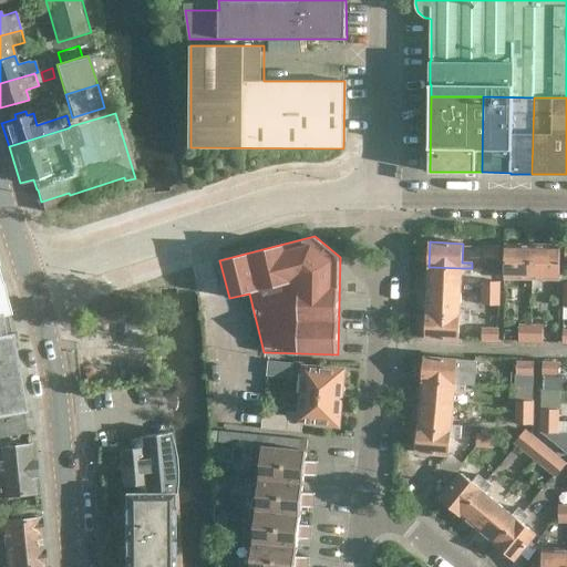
[(533,279),(533,245),(505,245),(505,278),(533,279)]
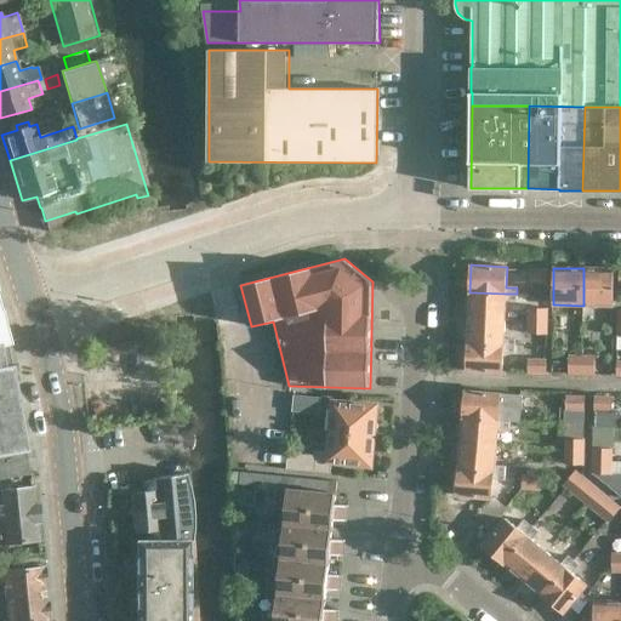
[(584,268),(584,306),(614,306),(615,268),(584,268)]
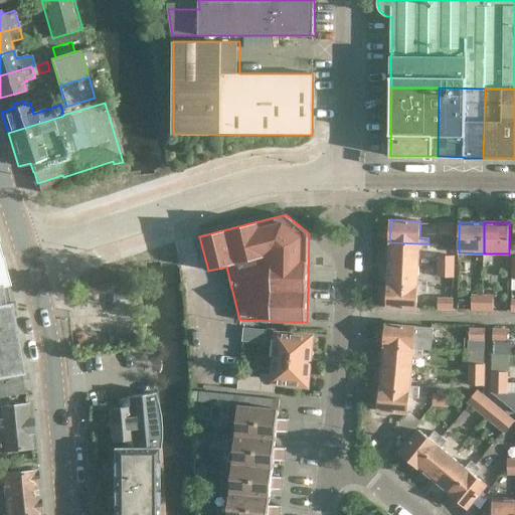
[(455,235),(455,223),(440,223),(440,235),(455,235)]
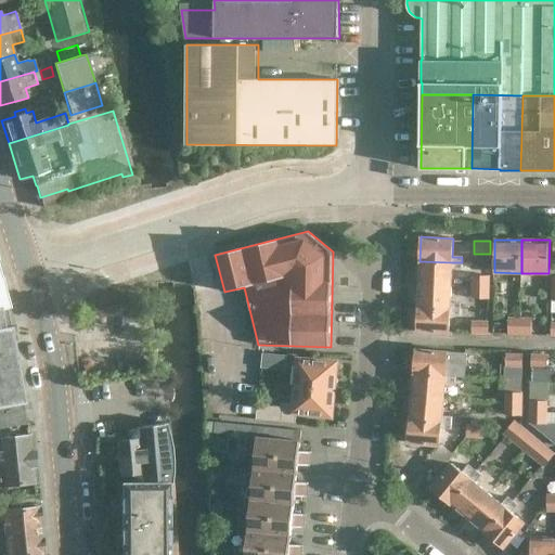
[(452,262),(420,261),(418,284),(451,285),(452,268),(461,268),(462,262),(452,262)]
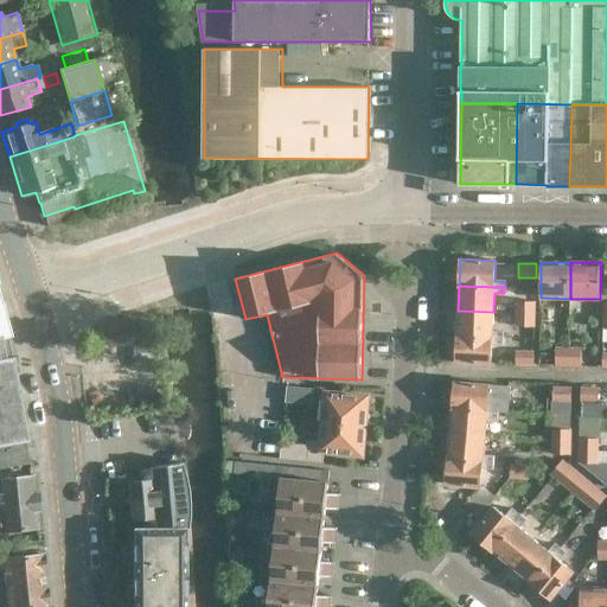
[(0,465),(27,460),(24,440),(29,440),(13,358),(8,358),(5,336),(11,334),(2,302),(1,304),(0,299),(0,465)]
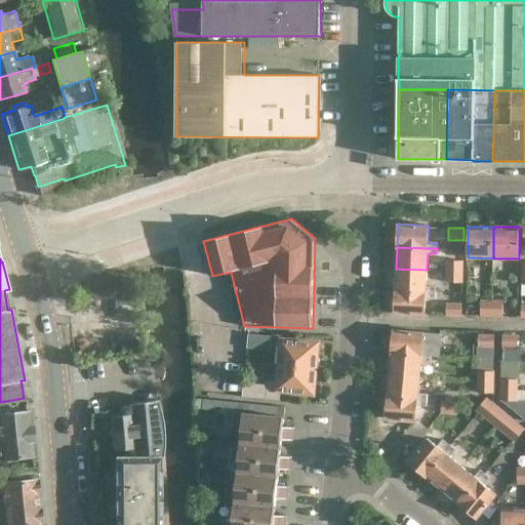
[(446,271),(463,272),(463,260),(446,259),(446,271)]
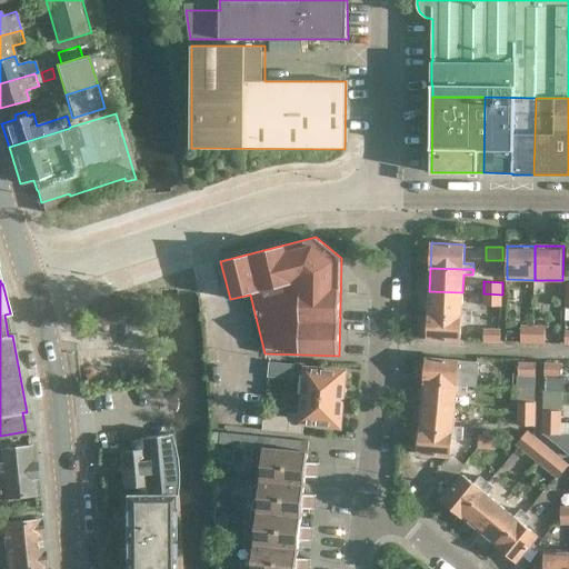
[(471,317),(471,311),(461,311),(462,292),(429,291),(428,315),(461,317),(471,317)]
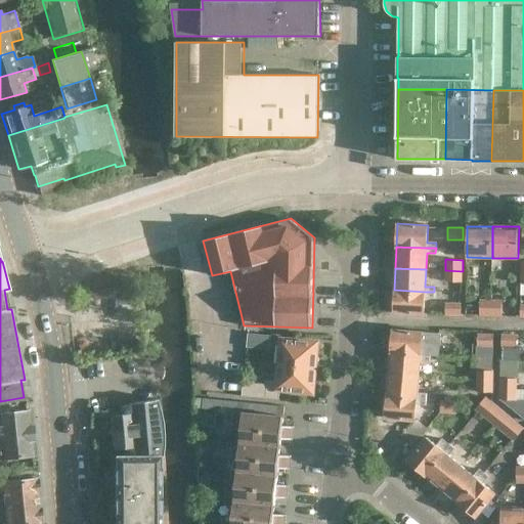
[(463,282),(463,271),(445,270),(445,281),(463,282)]
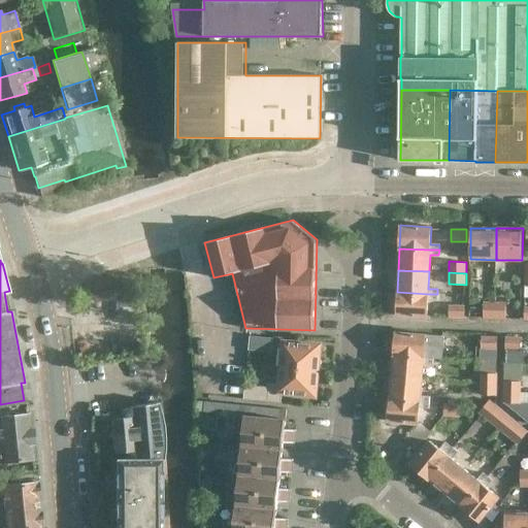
[(437,299),(437,294),(428,294),(397,292),(396,315),(427,316),(428,299),(437,299)]
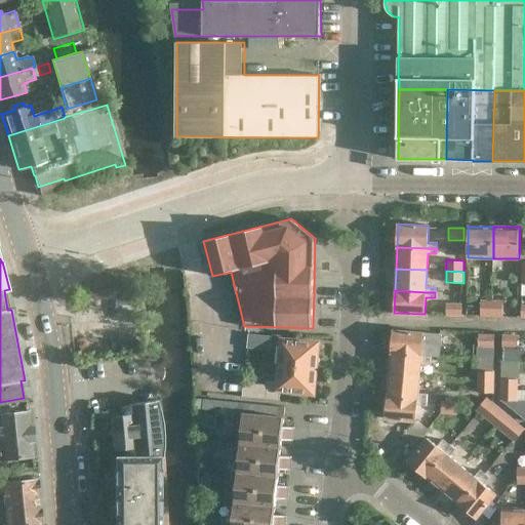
[(461,304),(462,293),(454,292),(454,304),(447,303),(446,315),(462,315),(462,304),(461,304)]
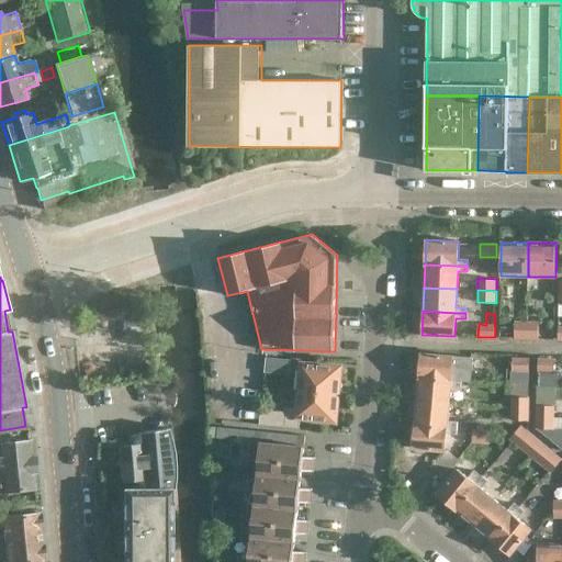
[(526,338),(527,322),(515,321),(515,338),(526,338)]
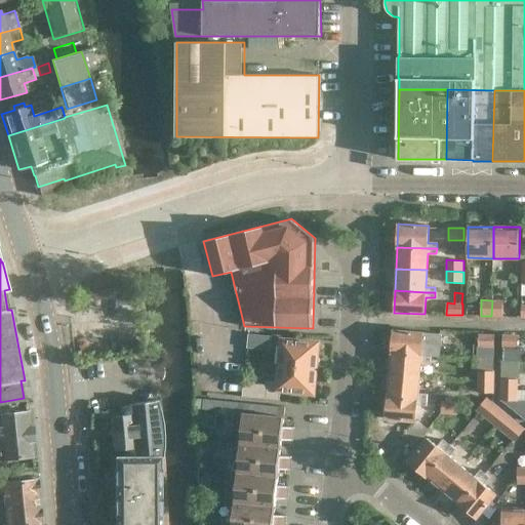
[(492,300),(491,316),(502,316),(503,300),(492,300)]
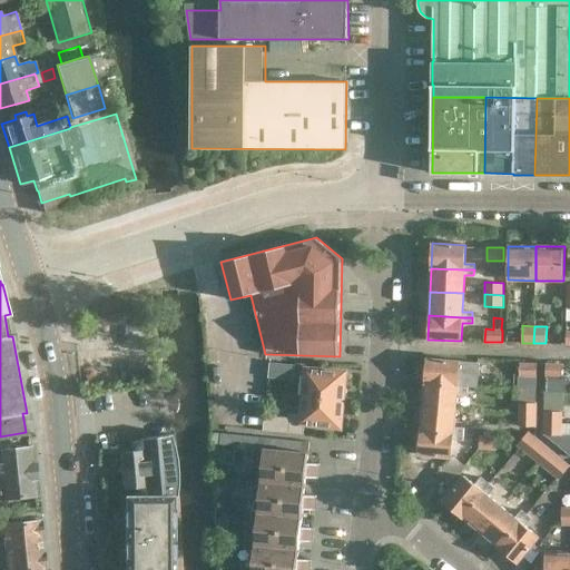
[(468,386),(468,381),(459,380),(461,362),(426,357),(424,382),(459,386),(468,386)]
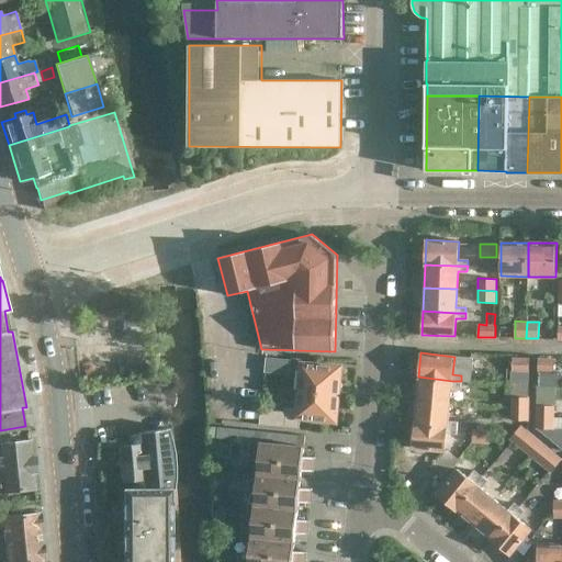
[(291,360),(266,358),(263,372),(289,374),(291,360)]
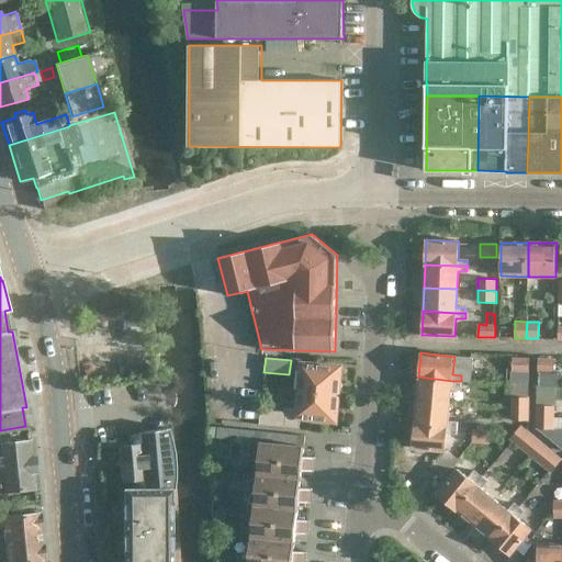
[(515,371),(529,372),(530,359),(513,358),(513,371),(515,371)]
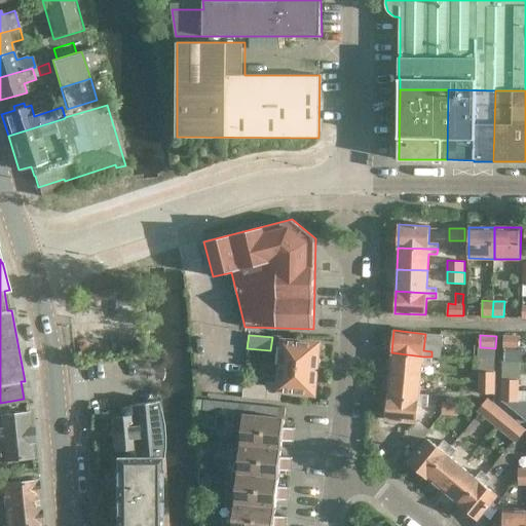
[(506,348),(514,348),(520,348),(520,336),(504,336),(503,348),(506,348)]
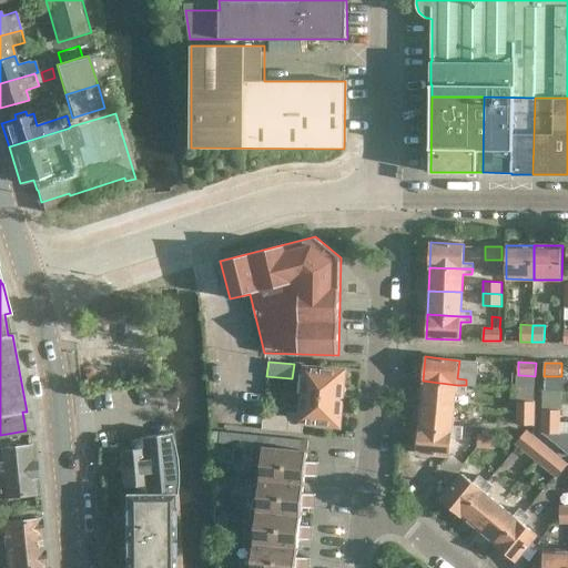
[(305,368),(303,395),(341,398),(343,372),(305,368)]
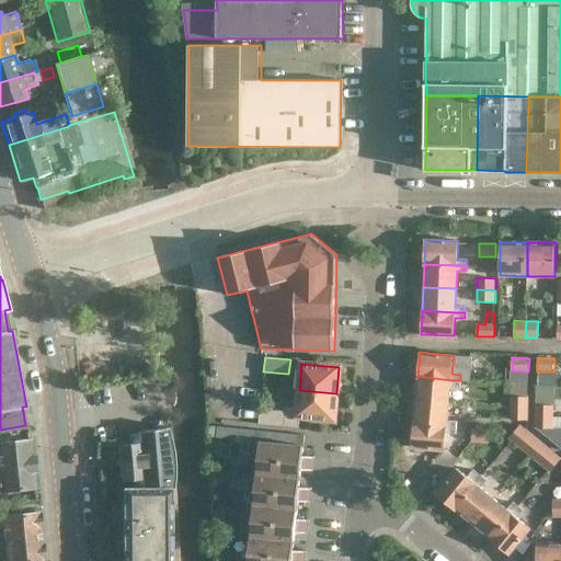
[(528,382),(528,371),(514,370),(514,384),(528,382)]
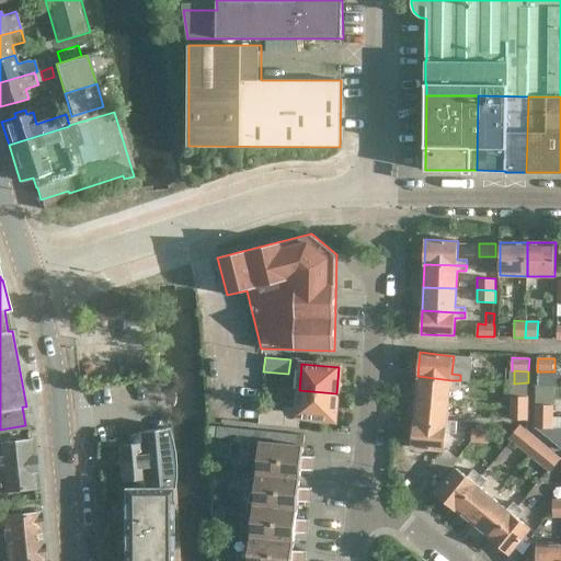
[(548,384),(548,371),(540,371),(539,384),(548,384)]
